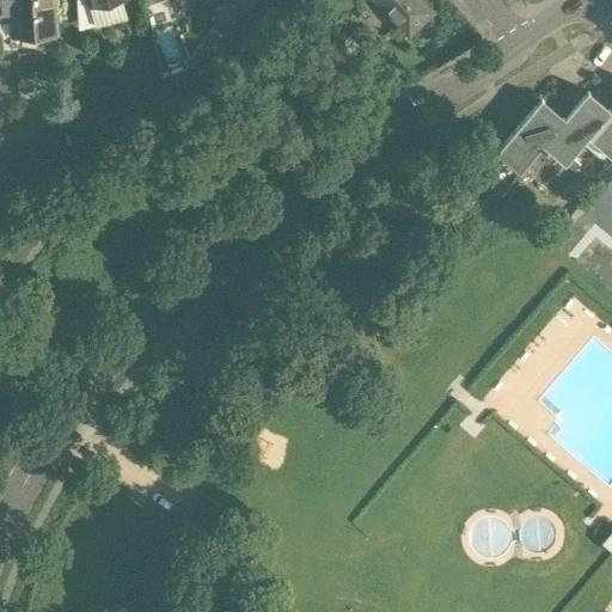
[(10,0),(0,0),(0,17),(12,16),(10,0)]
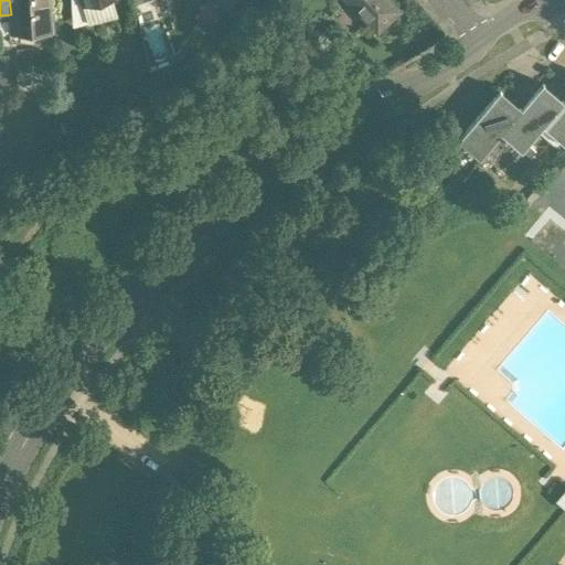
[(48,0),(9,0),(11,14),(12,31),(51,28),(48,0)]
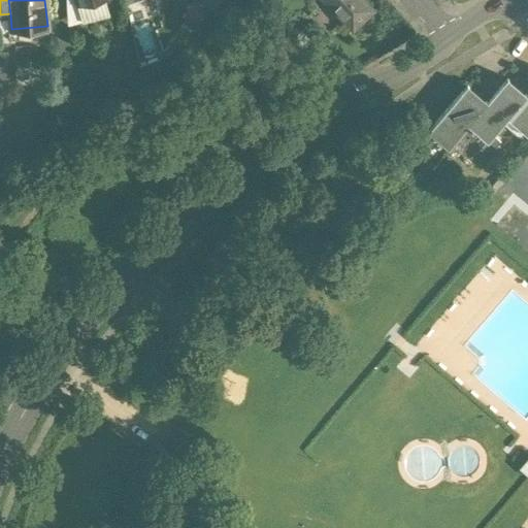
[(77,1),(76,0),(61,0),(56,1),(57,30),(83,23),(77,1)]
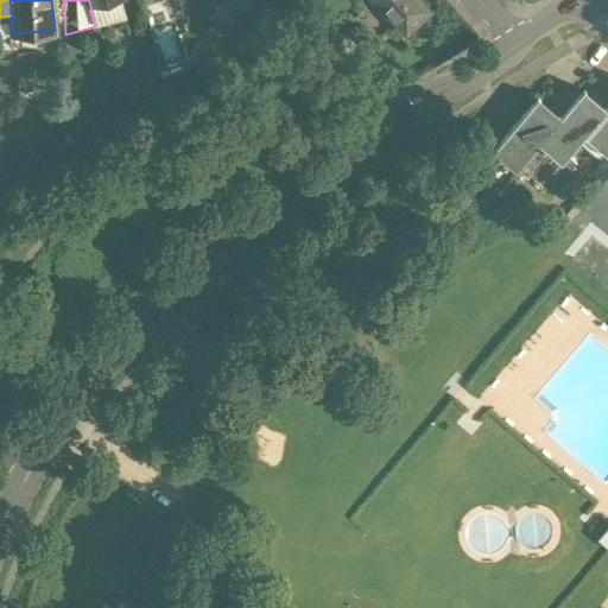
[(88,0),(89,1),(90,1),(94,11),(122,2),(121,0),(88,0)]
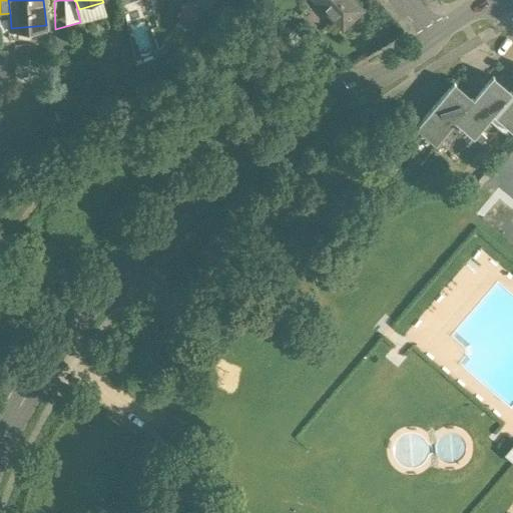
[(314,0),(343,29),(363,10),(353,0),(314,0)]
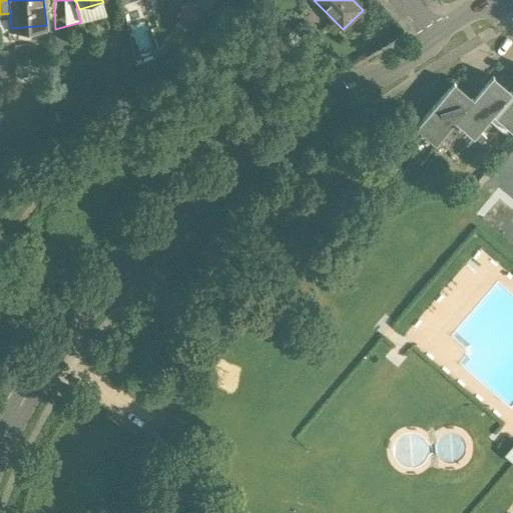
[(473,100),(454,122),(473,139),(493,116),(511,94),(492,77),(473,100)]
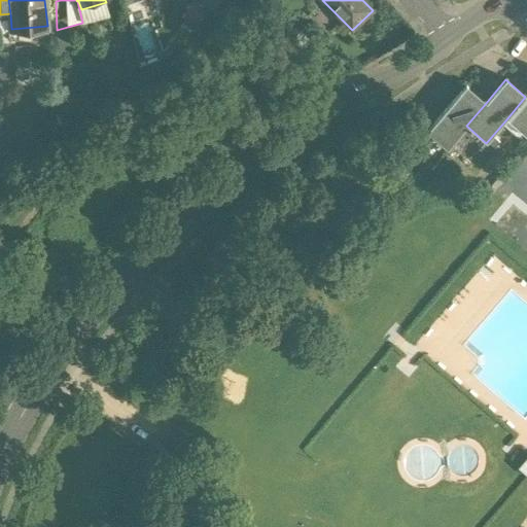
[(466,86),(427,133),(447,149),(466,126),(486,103),(466,86)]
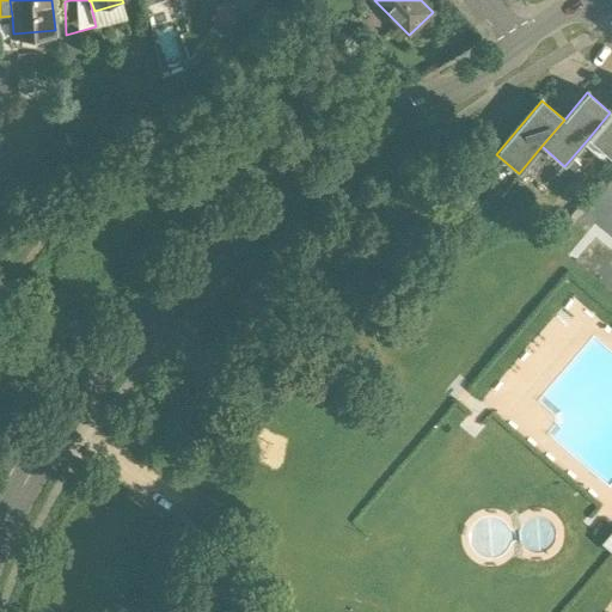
[(611,109),(588,139),(611,158),(611,155),(611,109)]
